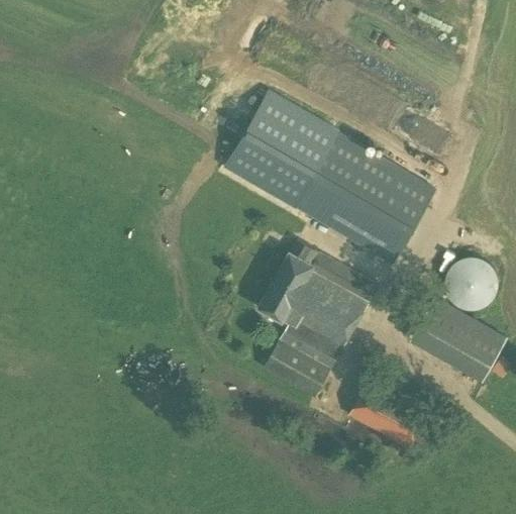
[(271,93),(226,169),(297,210),(298,208),(393,264),(426,206),(434,191),(339,135),(340,133),(271,93)]
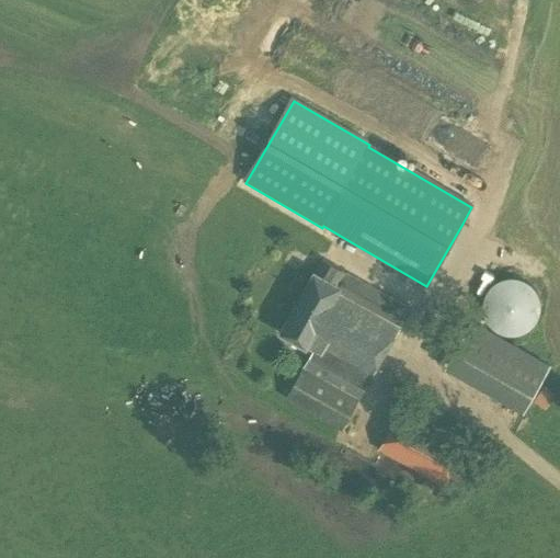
[(411,311),(323,262),(317,274),(315,273),(281,336),(315,354),(287,400),(342,432),(411,311)]
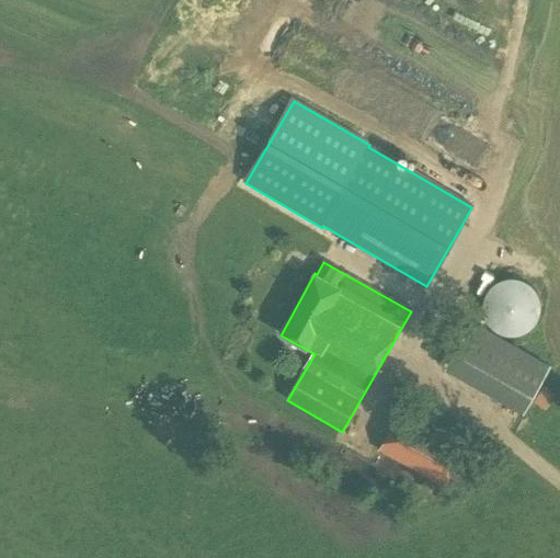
[(518,337),(529,332),(535,327),(538,321),(540,315),(540,308),(539,298),(536,291),(529,285),(520,280),(510,280),(502,282),(496,284),(490,289),(486,296),(484,304),(483,314),(484,320),(491,328),(496,333),(507,337),(518,337)]
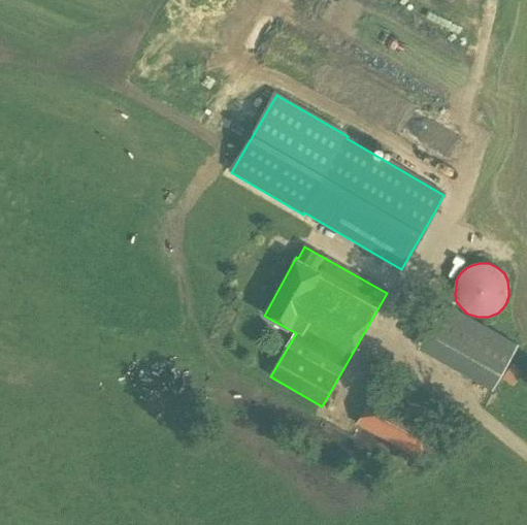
[(490,390),(515,342),(459,314),(445,340),(426,331),(418,348),(436,357),(434,361),(490,390)]
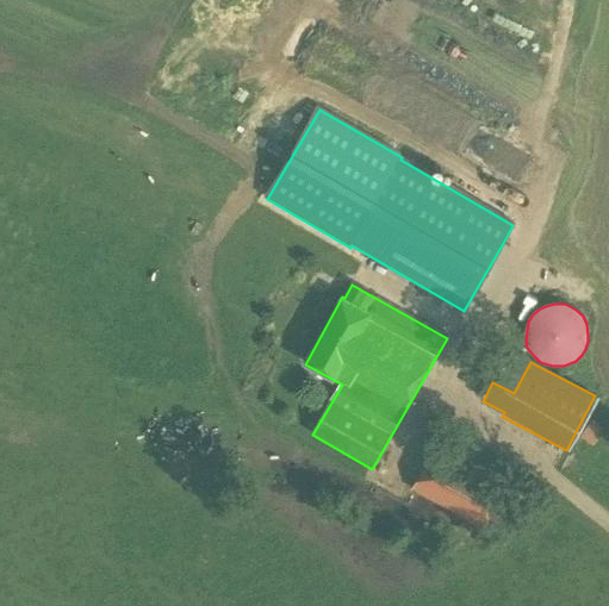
[(595,444),(603,429),(591,422),(583,437),(595,444)]
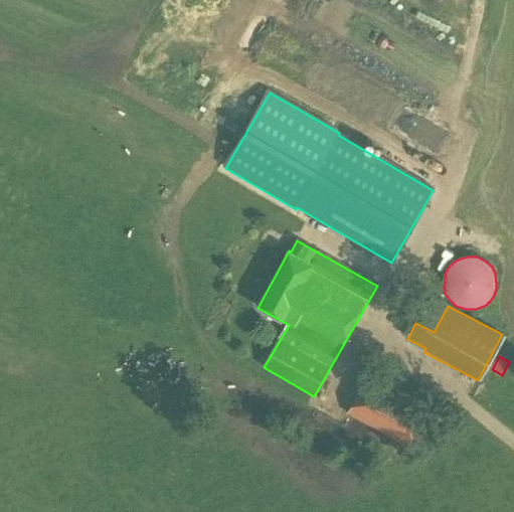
[(430,448),(443,425),(426,415),(432,406),(371,371),(347,415),(407,450),(413,438),(430,448)]
